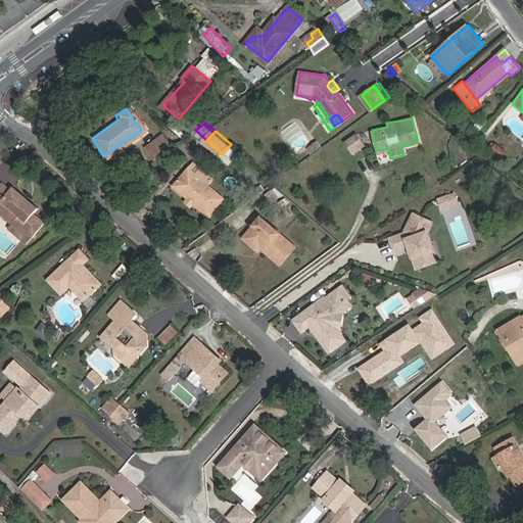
[(158,135),(143,145),(153,160),(170,149),(158,135)]
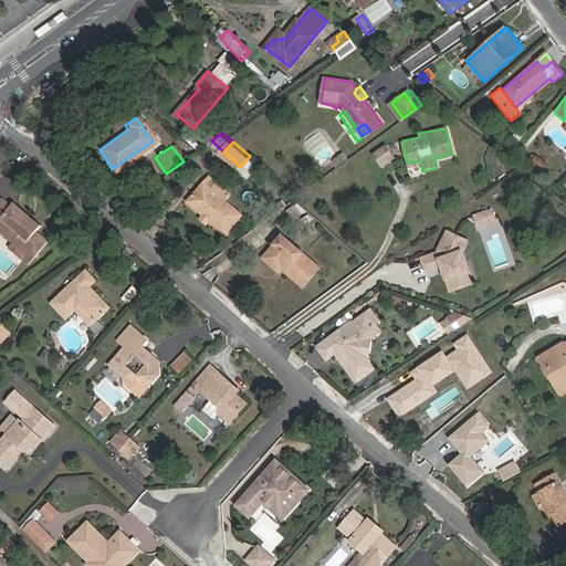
[(396,158),(389,148),(375,158),(381,168),(396,158)]
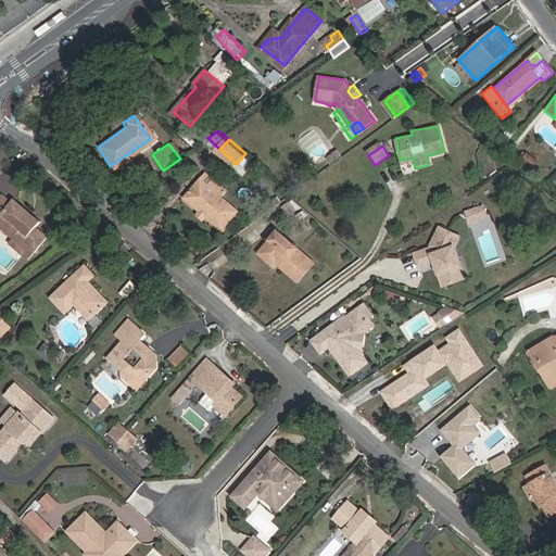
[(342,149),(333,155),(337,160),(346,152),(342,149)]
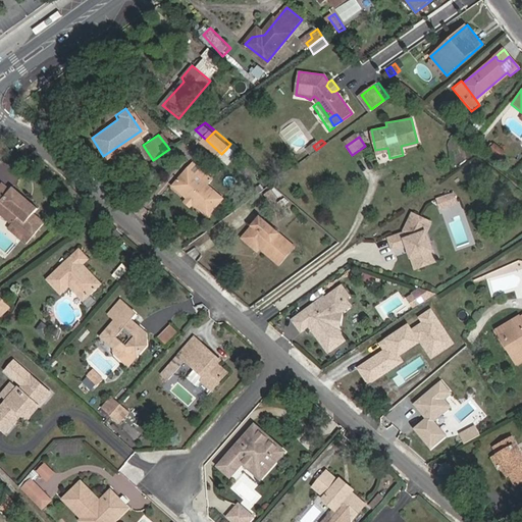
[(237,159),(242,154),(230,144),(226,149),(237,159)]
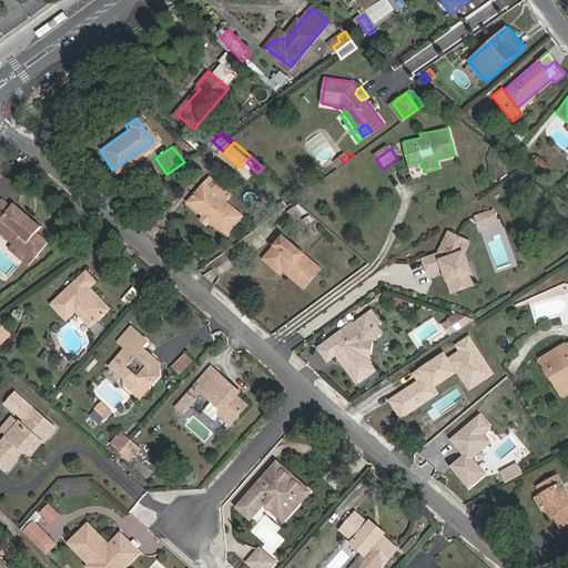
[(549,170),(537,159),(531,165),(544,175),(549,170)]
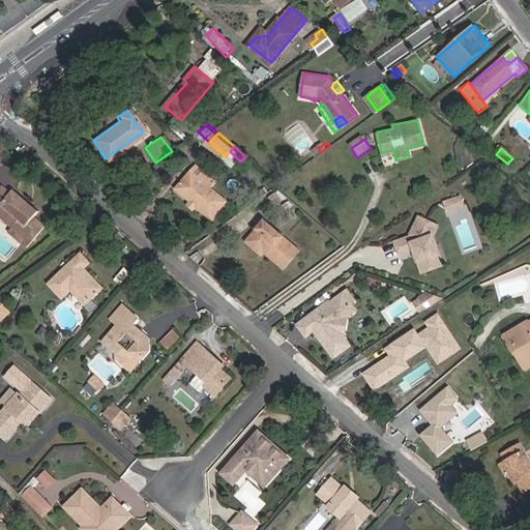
[(217,180),(199,165),(192,175),(209,190),(217,180)]
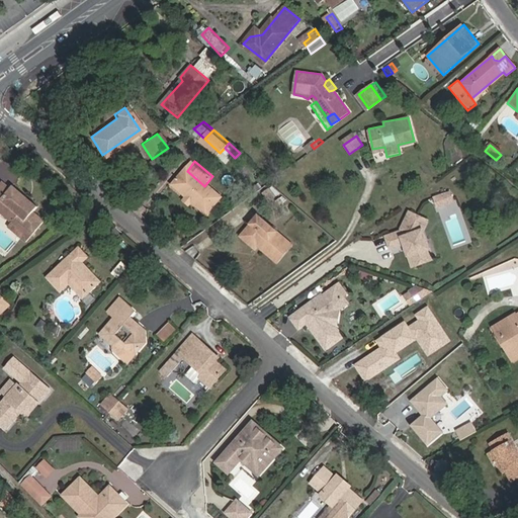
[(187,171),(184,169),(170,185),(184,198),(189,202),(203,216),(219,198),(204,186),(187,171)]
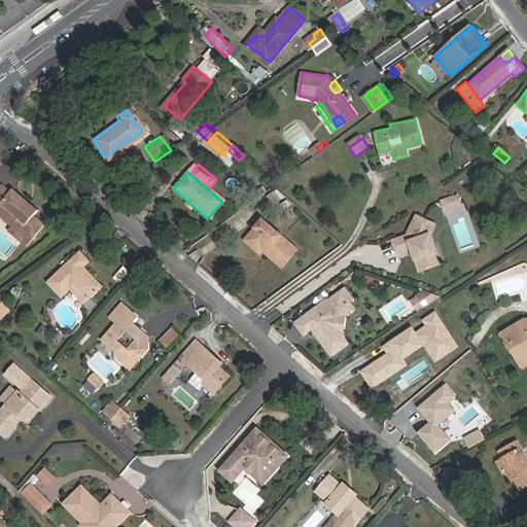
[(10,190),(1,183),(0,184),(0,206),(3,203),(20,217),(12,224),(8,229),(27,245),(44,224),(34,214),(37,209),(13,188),(10,190)]
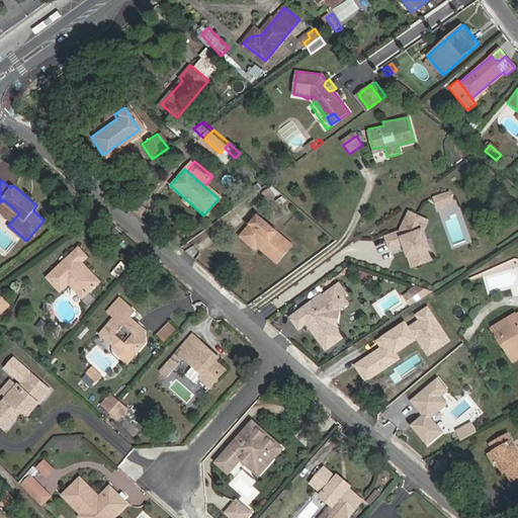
[(270,187),(263,192),(268,199),(275,195),(270,187)]
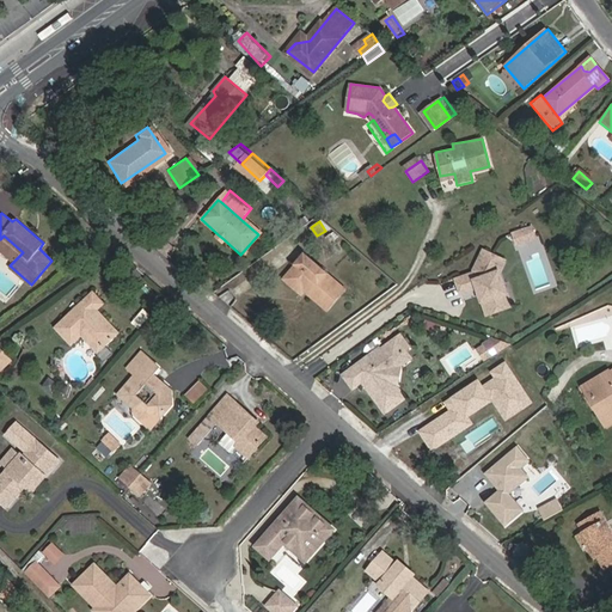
[(525,242),(534,239),(531,226),(521,228),(525,242)]
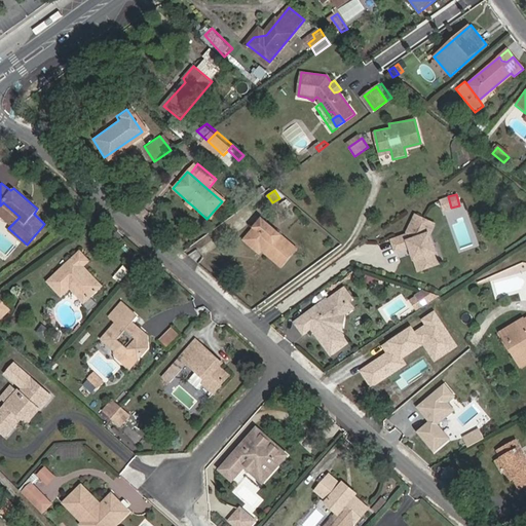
[(448,196),(440,198),(443,210),(451,208),(448,196)]
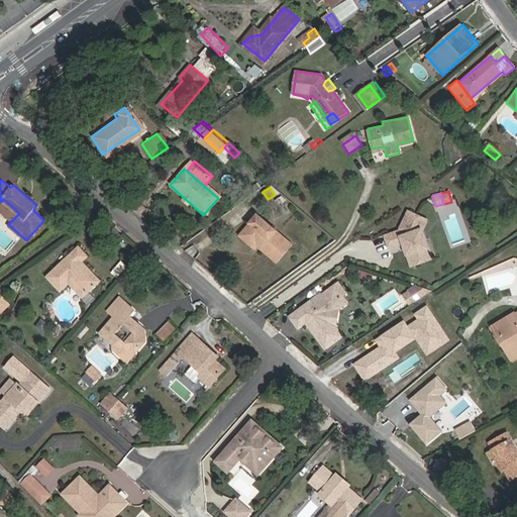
[(0,202),(0,209),(12,220),(19,213),(3,199),(0,202)]
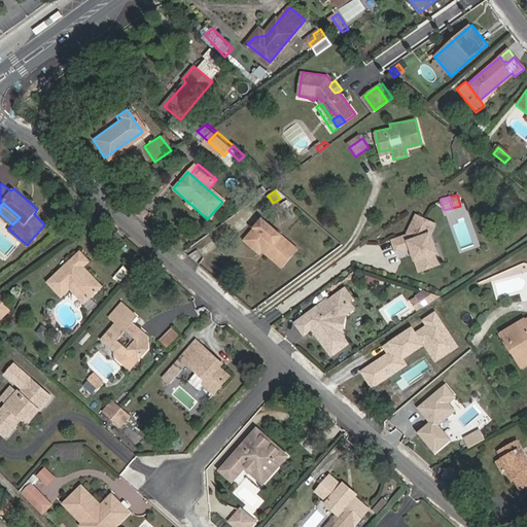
[(427,252),(431,251),(426,233),(432,222),(418,214),(408,230),(409,232),(392,236),(394,248),(410,245),(413,244),(411,251),(415,270),(430,266),(427,252)]
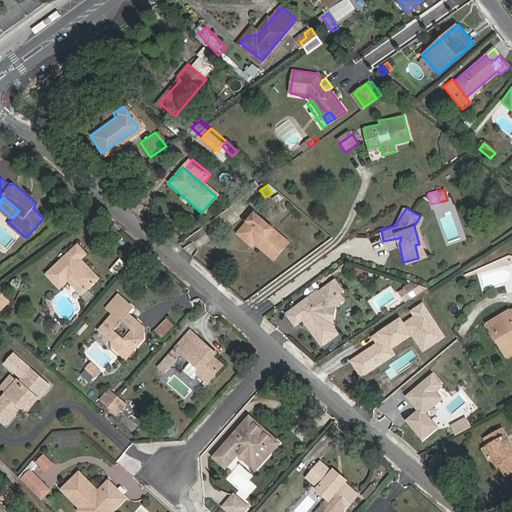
[(252,246),(256,242),(258,239),(262,242),(260,245),(274,258),(291,241),(258,212),(238,234),(252,246)]
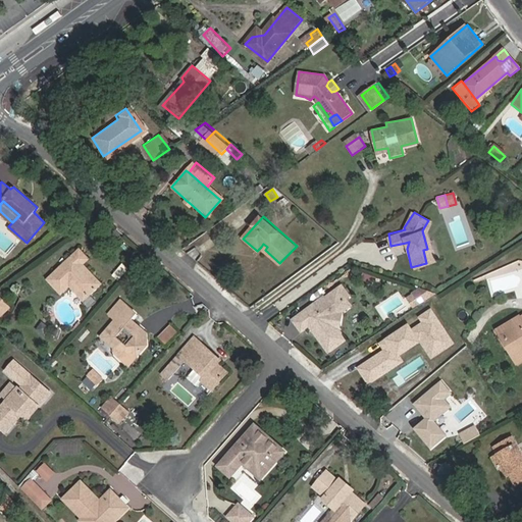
[(426,263),(433,262),(426,231),(431,222),(428,220),(422,230),(427,249),(423,250),(426,263)]
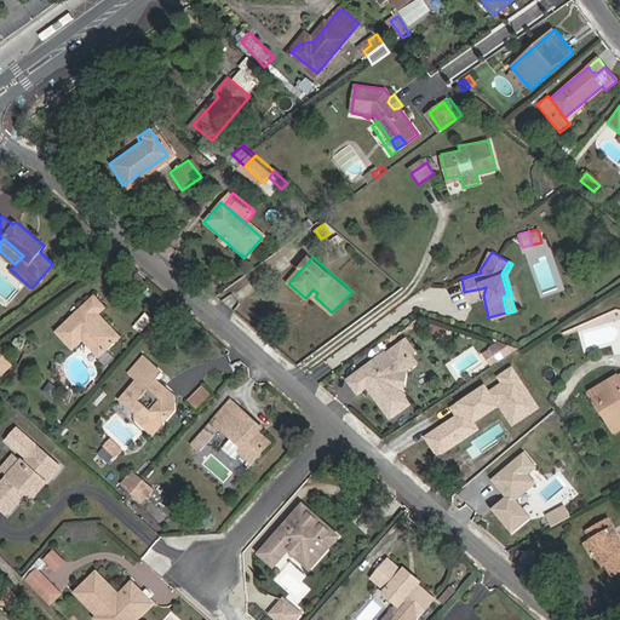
[(104,309),(89,294),(53,336),(72,352),(82,340),(90,333),(109,350),(122,336),(98,315),(104,309)]
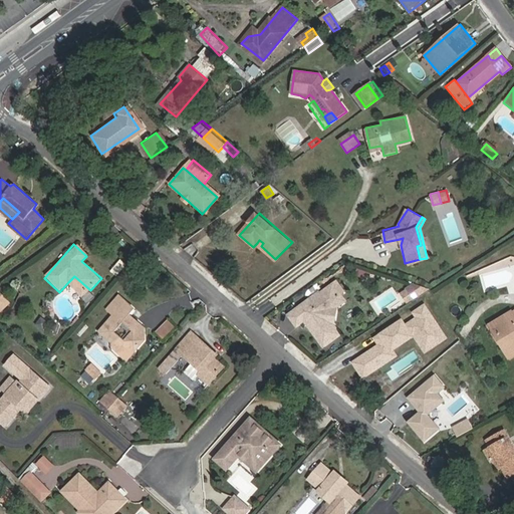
[(84,297),(90,290),(74,276),(68,282),(84,297)]
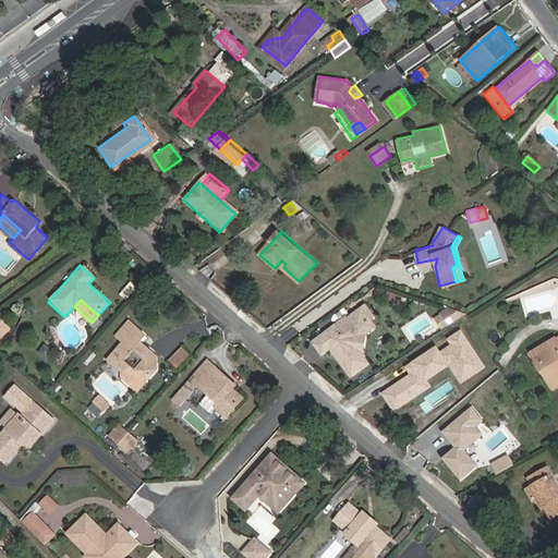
[(371,319),(363,310),(359,314),(365,323),(366,323),(371,319)]
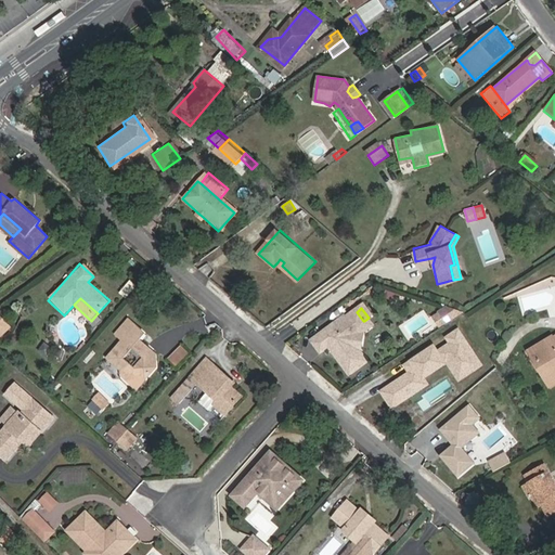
[(438,315),(444,325),(462,313),(447,309),(438,315)]
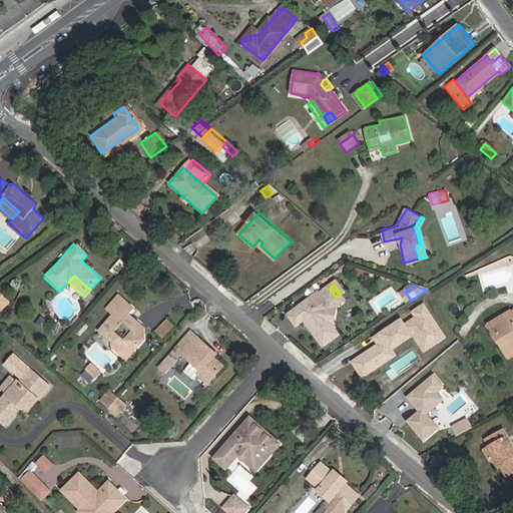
[(318,297),(316,296),(288,317),(295,327),(303,322),(307,328),(310,326),(313,330),(311,332),(322,347),(337,336),(324,320),(326,315),(333,309),(329,303),(330,302),(336,297),(330,289),(318,297)]
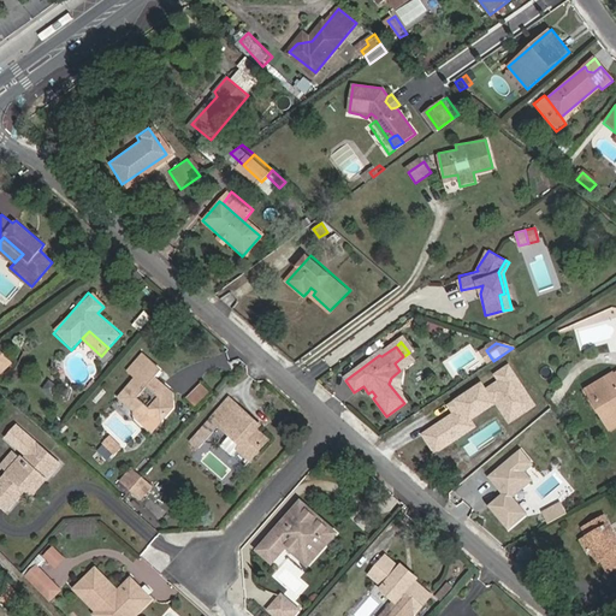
[(129,369),(136,377),(122,395),(137,410),(147,412),(152,407),(164,418),(176,406),(175,392),(157,377),(163,371),(146,354),(129,369)]
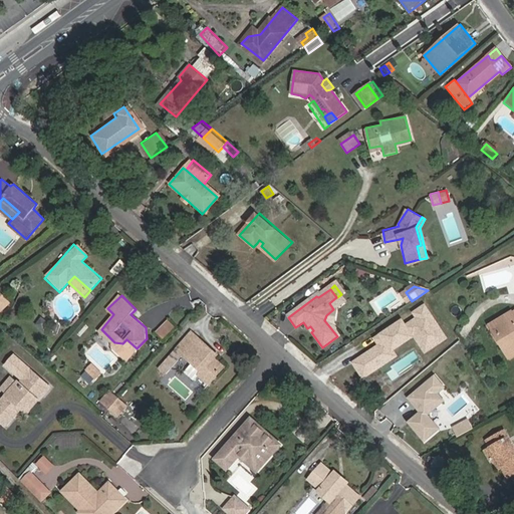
[(342,303),(337,297),(336,297),(330,302),(333,309),(342,303)]
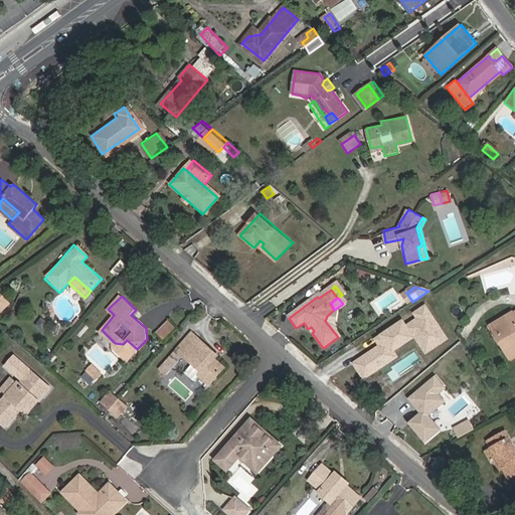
[(0,307),(0,315),(1,317),(13,305),(7,300),(0,307)]
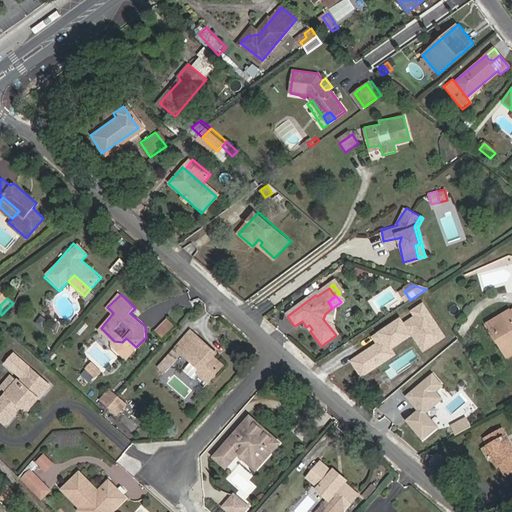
[(424,351),(447,337),(425,301),(410,310),(412,312),(373,335),(377,343),(351,358),(362,377),(403,352),(399,344),(414,335),(424,351)]
